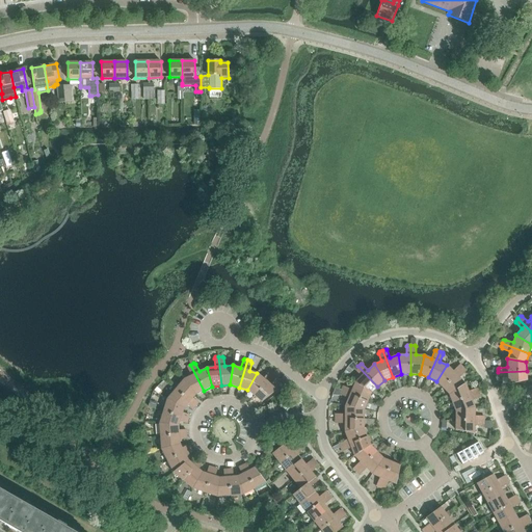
[(191,375),(184,379),(195,395),(204,391),(190,365),(188,366),(187,368),(191,375)]
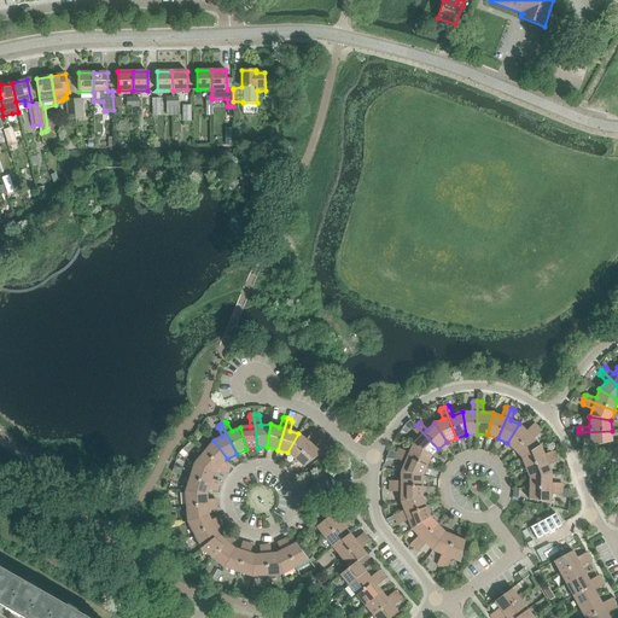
[(526,431),(519,424),(507,443),(514,450),(538,427),(535,424),(534,424),(526,431)]
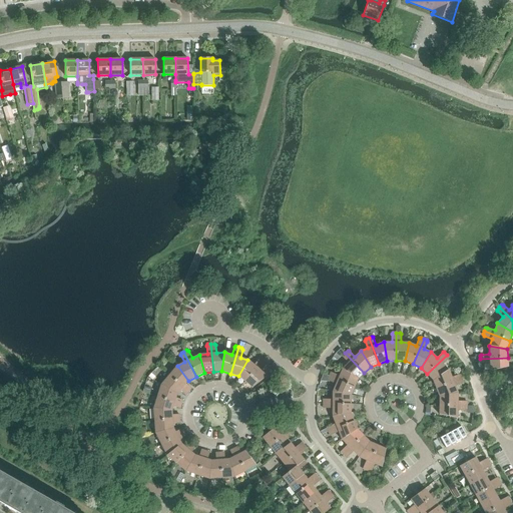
[(348,363),(343,369),(358,379),(364,373),(345,353),(343,356),(343,357),(348,363)]
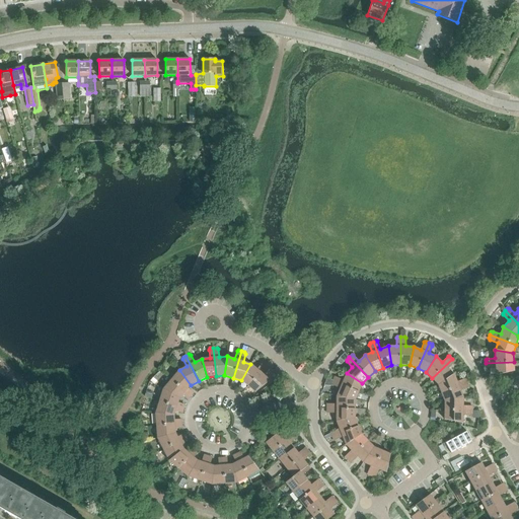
[(452,359),(432,378),(438,384),(454,374),(448,368),(454,363),(454,361),(452,359)]
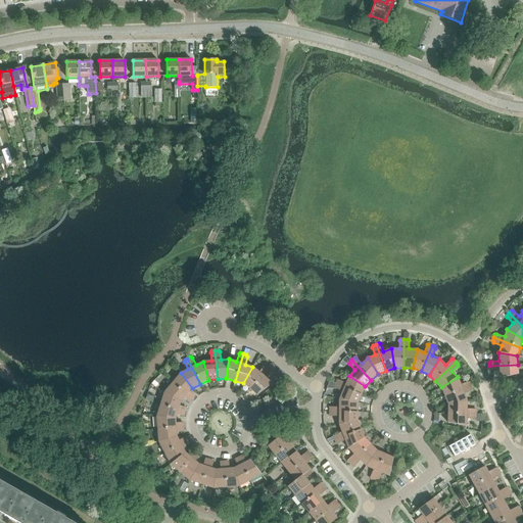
[(518,365),(489,366),(489,369),(490,371),(500,370),(500,378),(518,374),(518,365)]
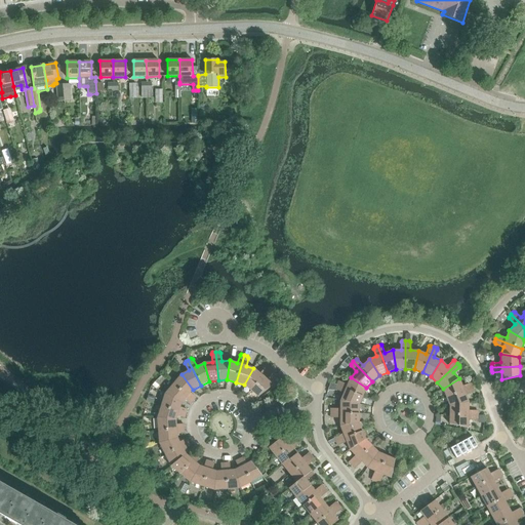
[(251,391),(270,369),(267,367),(266,367),(259,373),(253,368),(244,385),(251,391)]
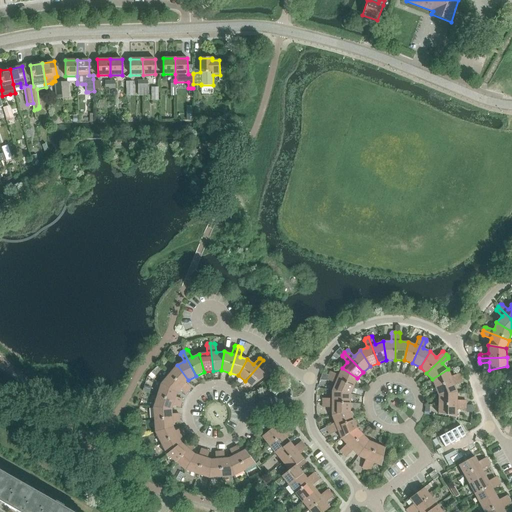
[(263,360),(245,381),(252,387),(266,375),(260,370),(265,364),(265,362),(263,360)]
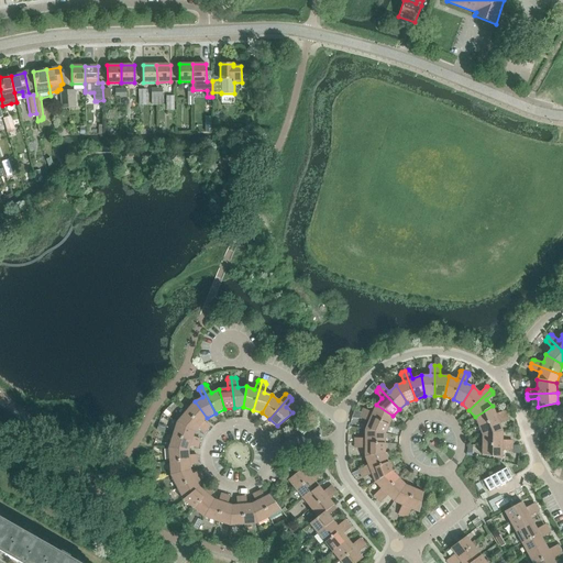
[(195,401),(186,411),(207,430),(209,427),(209,426),(205,421),(207,418),(195,401)]
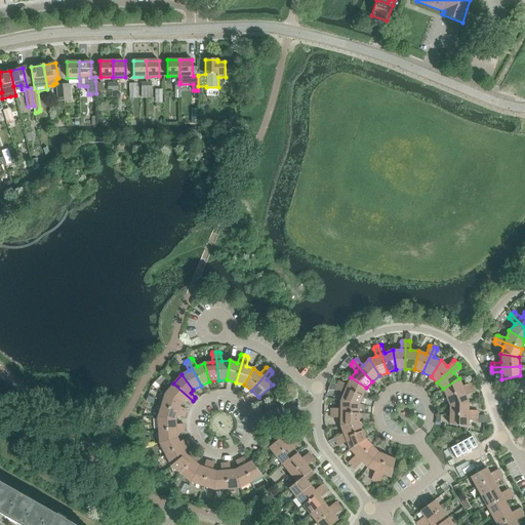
[(337,381),(336,385),(363,396),(366,388),(351,377),(348,385),(339,381),(337,381)]
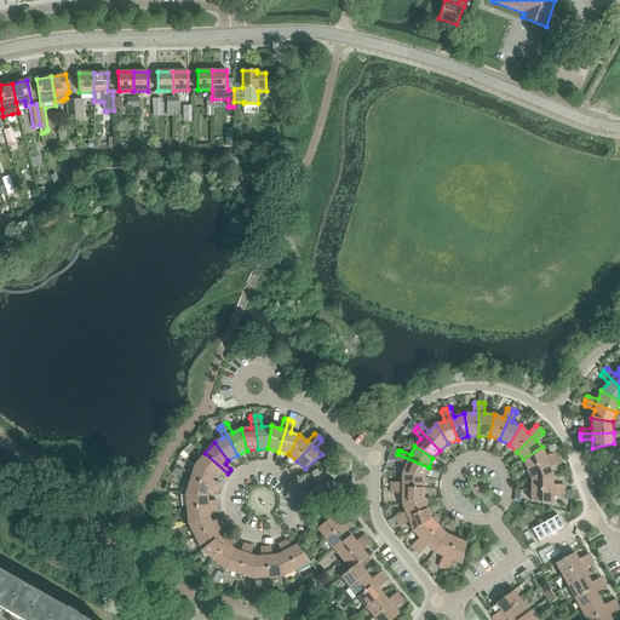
[(543,447),(523,459),(527,470),(558,457),(557,453),(555,452),(545,455),(543,447)]
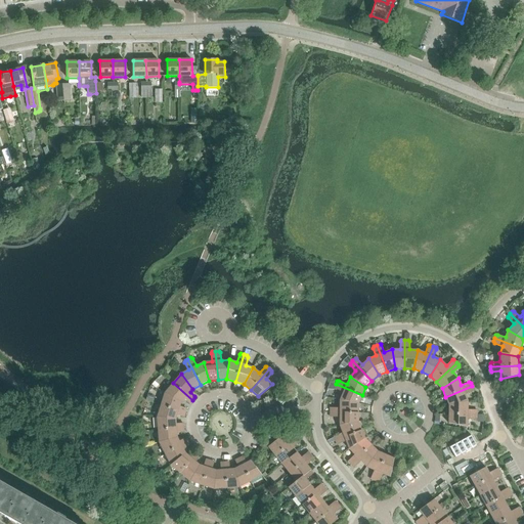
[(173,383),(165,393),(181,402),(184,399),(188,402),(190,402),(192,400),(173,383)]
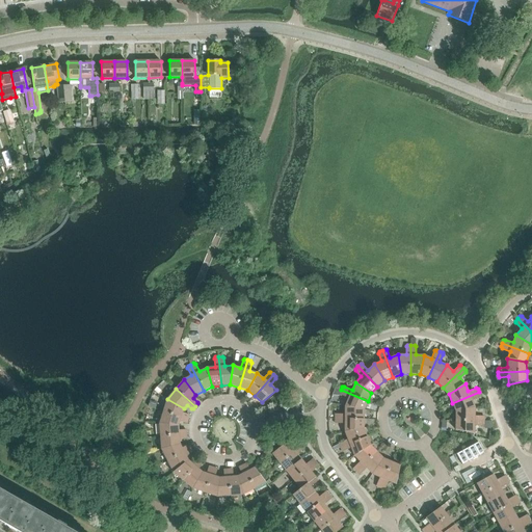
[(348,398),(345,406),(364,409),(368,401),(341,390),(340,393),(340,395),(348,398)]
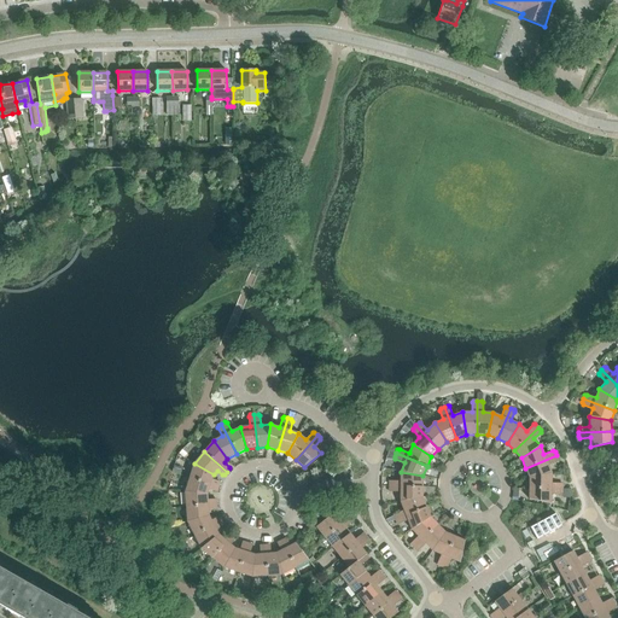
[(557,455),(525,468),(529,478),(552,473),(548,465),(557,461),(558,459),(557,455)]
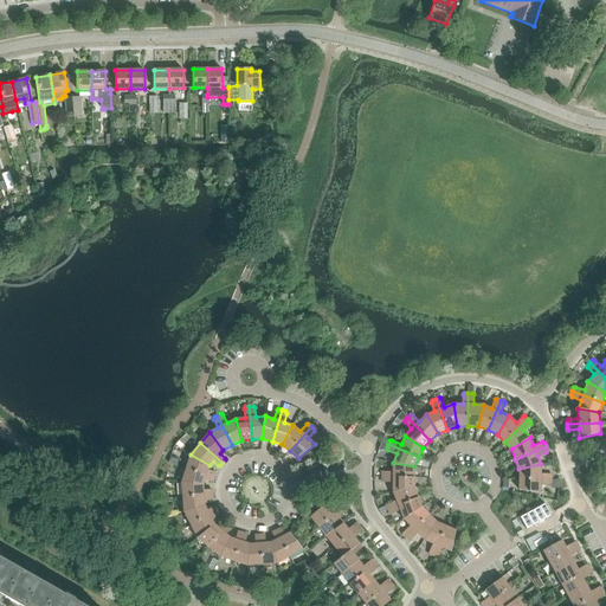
[(191,455),(186,469),(214,477),(216,474),(214,472),(208,470),(210,465),(191,455)]
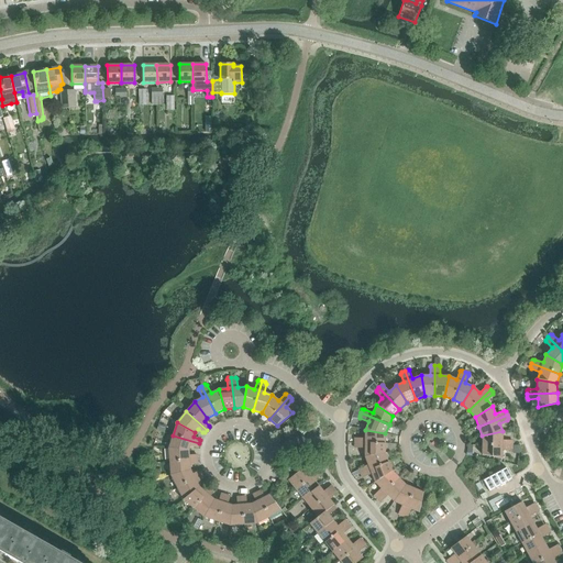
[(354,440),(354,443),(385,443),(385,433),(365,430),(365,438),(356,438),(354,440)]
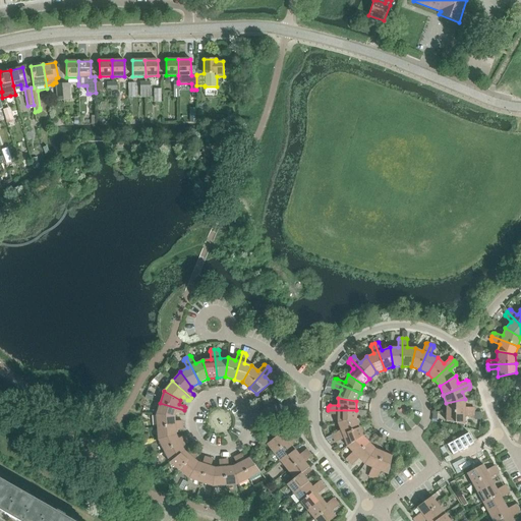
[(446,412),(474,412),(474,408),(473,407),(465,407),(465,399),(446,403),(446,412)]
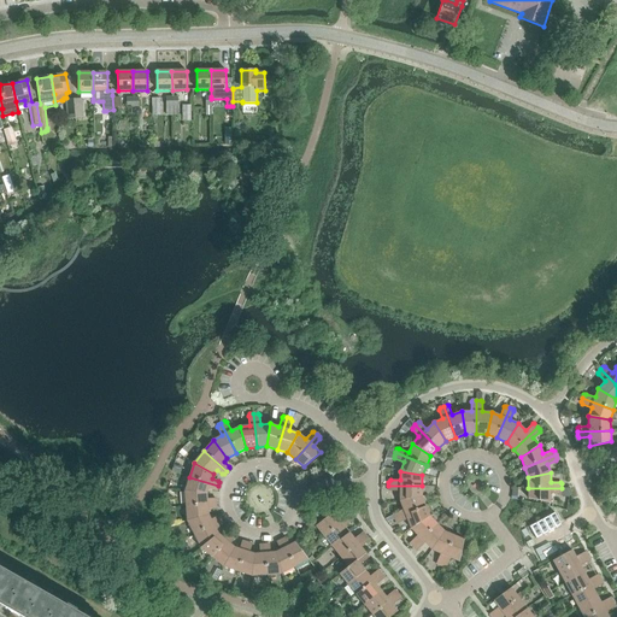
[(189,477),(184,492),(207,494),(209,489),(216,491),(217,491),(218,486),(189,477)]
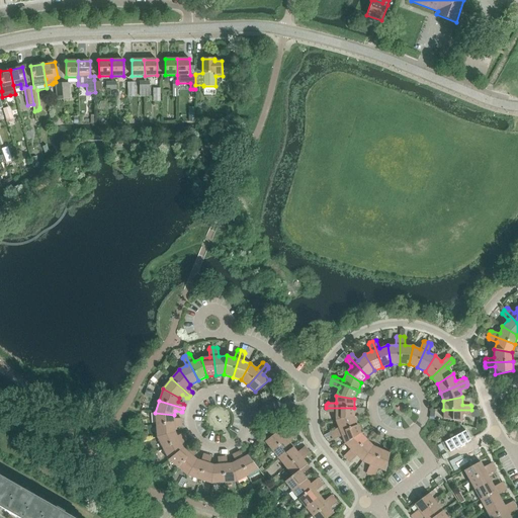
[(336,412),(336,420),(354,417),(354,408),(326,408),(326,411),(327,412),(336,412)]
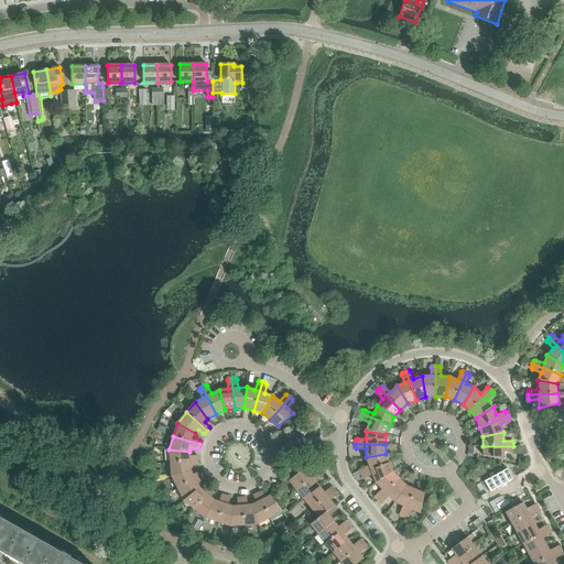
[(513,446),(483,446),(483,456),(503,459),(503,451),(512,451),(513,449),(513,446)]
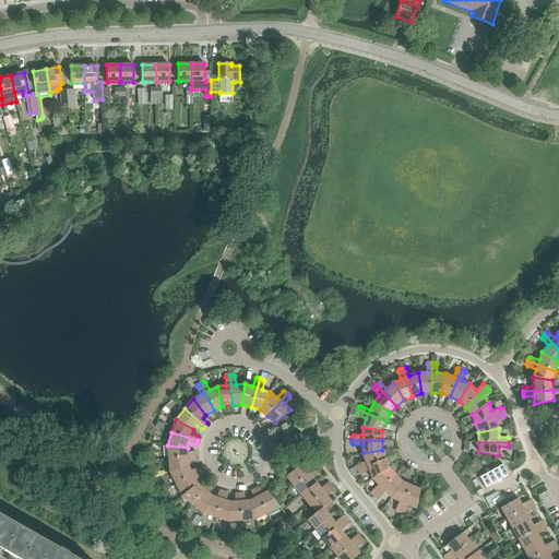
[(167,445),(168,459),(197,456),(195,453),(194,451),(188,452),(188,448),(167,445)]
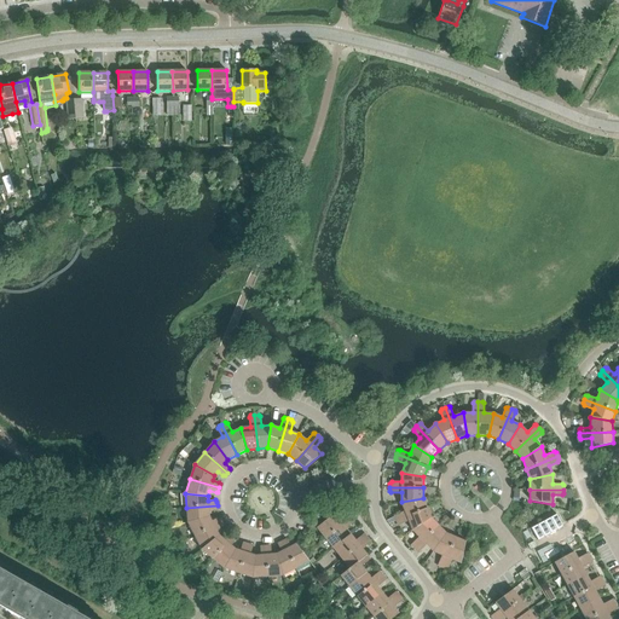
[(394,516),(395,520),(427,508),(423,498),(401,502),(404,512),(395,515),(394,516)]
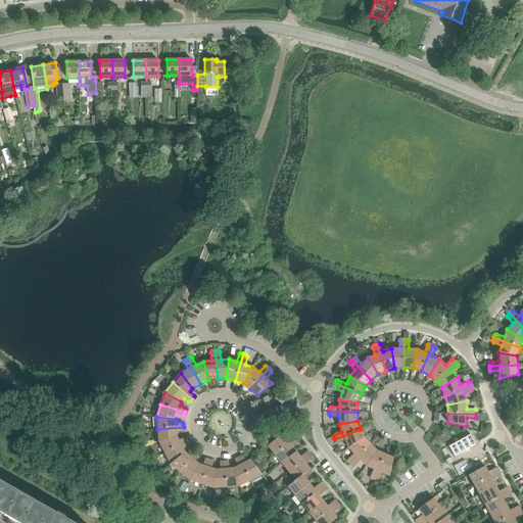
[(184,427),(157,429),(158,441),(177,436),(177,432),(183,431),(184,430),(184,427)]
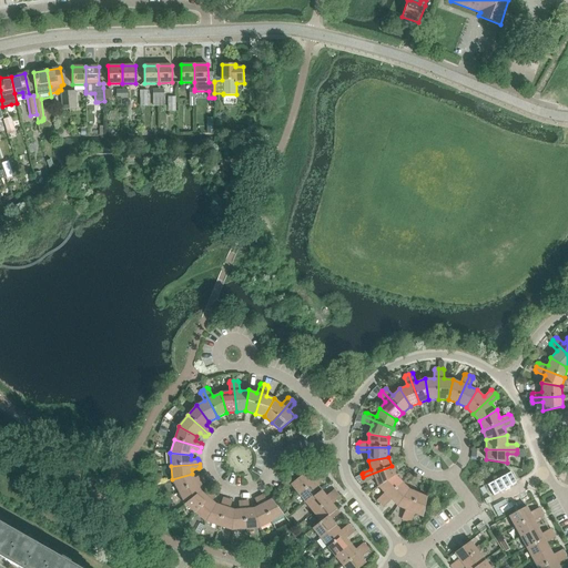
[(375,478),(378,486),(396,475),(392,466),(363,477),(365,480),(366,482),(375,478)]
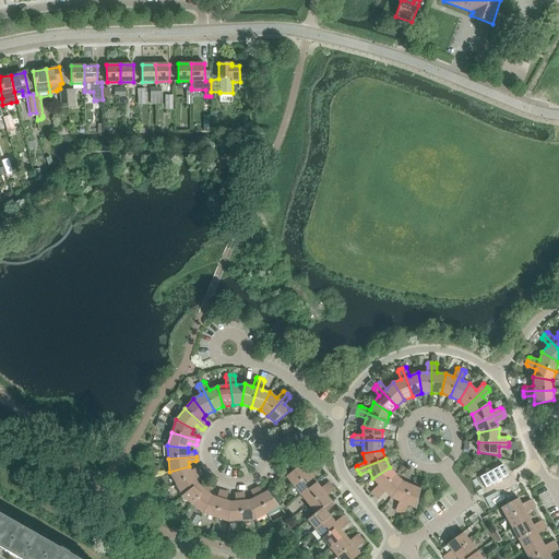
[(286,476),(294,486),(317,467),(314,464),(313,464),(306,470),(301,464),(286,476)]
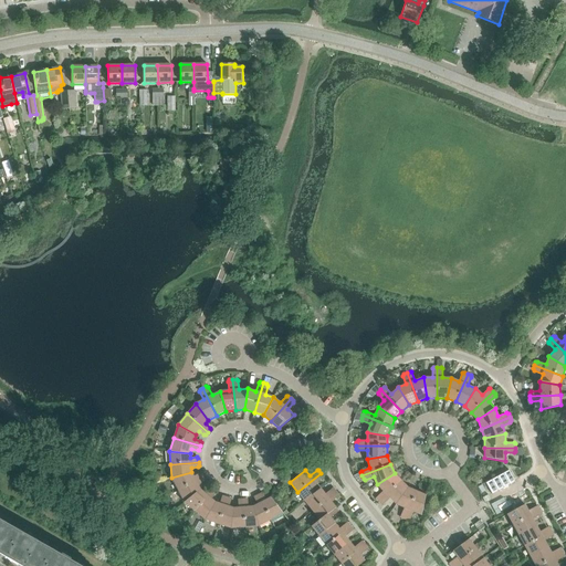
[(171,478),(178,490),(203,478),(201,474),(199,473),(194,477),(191,472),(171,478)]
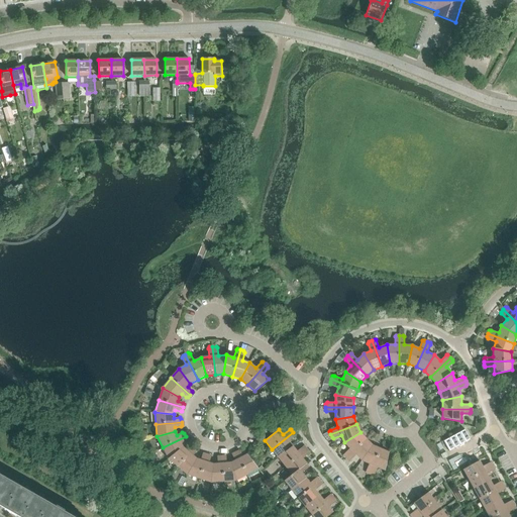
[(272,449),(279,457),(293,446),(289,441),(295,436),(295,434),(293,432),(272,449)]
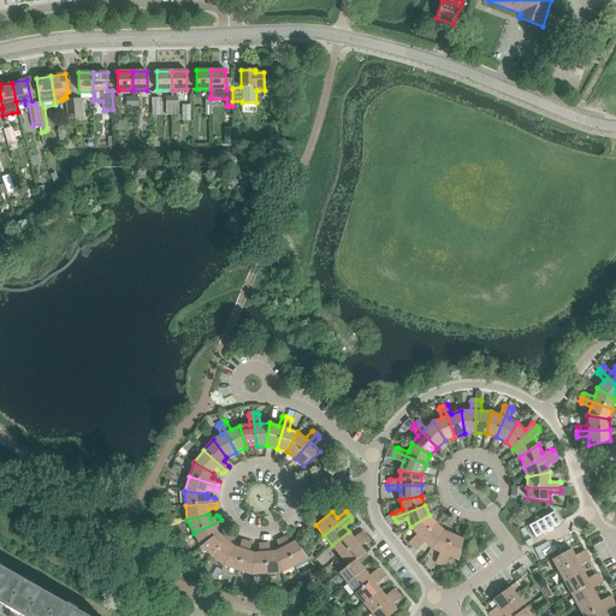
[(409,544),(413,546),(437,523),(430,515),(410,527),(416,534),(409,542),(409,544)]
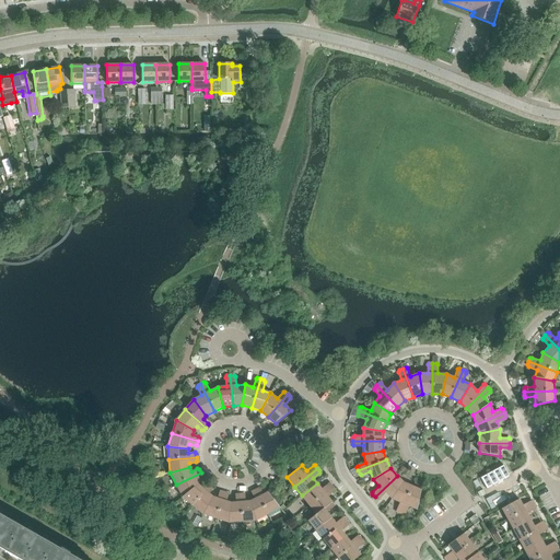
[(176,485),(182,497),(198,483),(196,480),(202,477),(202,475),(201,473),(176,485)]
